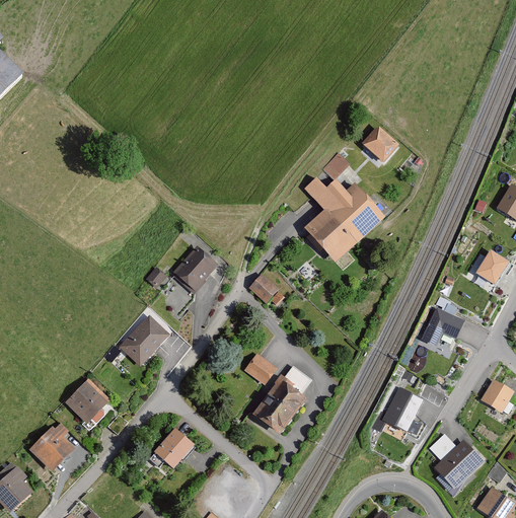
[(0,101),(25,74),(0,49),(0,101)]
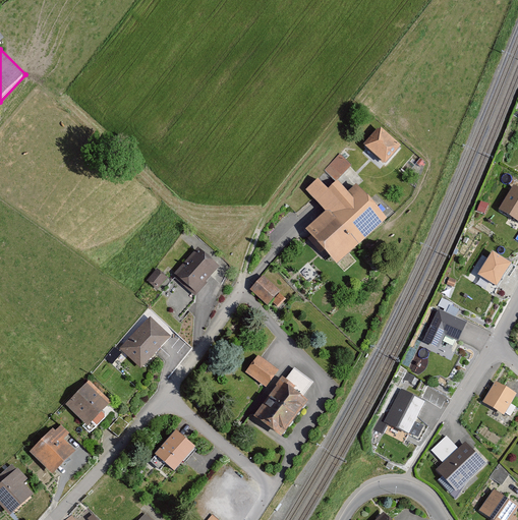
[(396,152),(378,135),(363,151),(383,167),(396,152)]
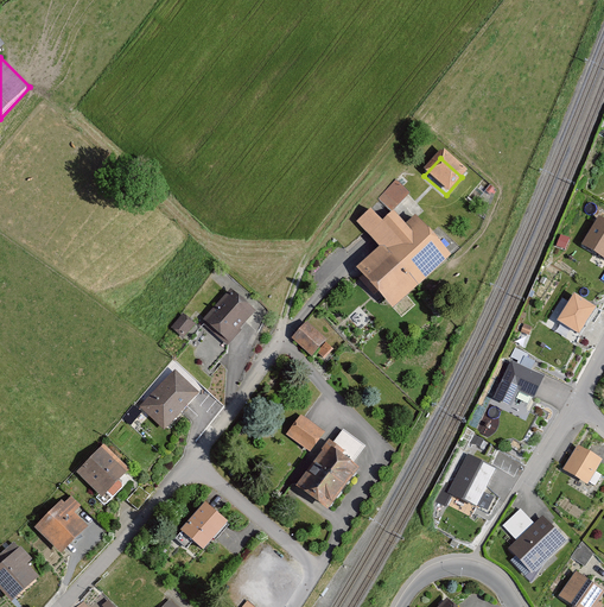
[(354,226),(380,254),(356,274),(389,311),(445,261),(412,225),(401,234),(386,216),(405,198),(393,185),(377,200),(380,203),(354,226)]
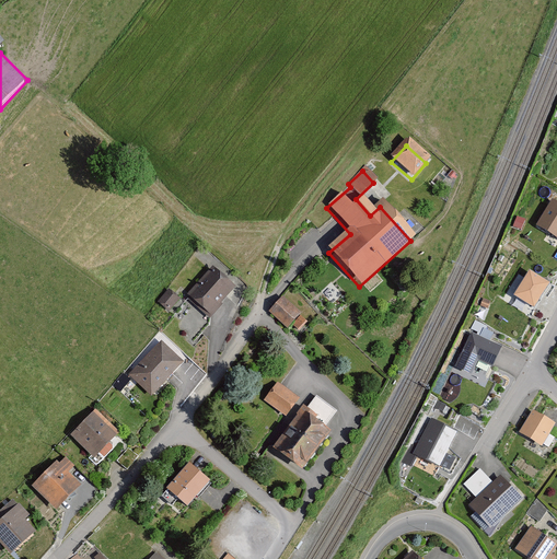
[(556,199),(550,196),(535,222),(556,236),(556,199)]
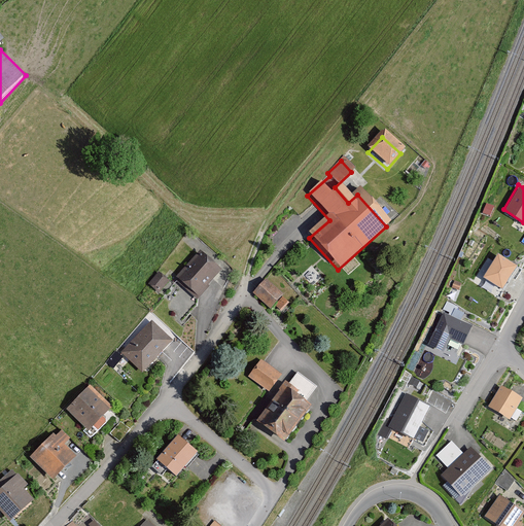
[(218,272),(198,252),(173,279),(194,297),(218,272)]
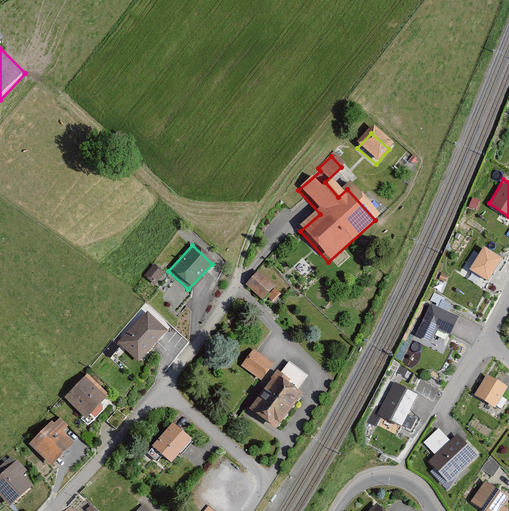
[(480,248),(466,273),(486,284),(499,262),(480,248)]
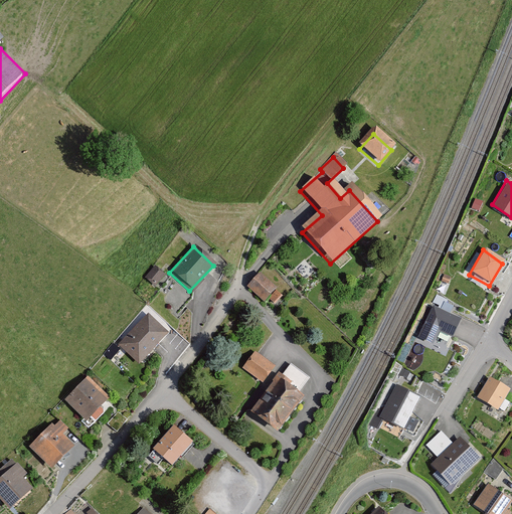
[(153,265),(143,277),(154,285),(163,273),(153,265)]
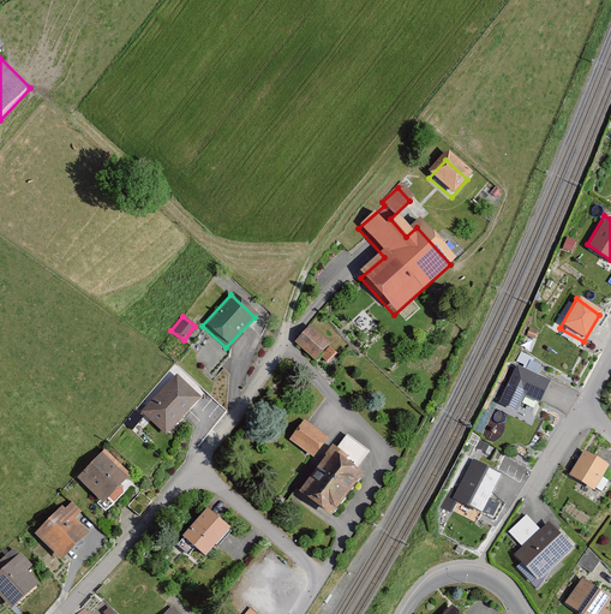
[(307,333),(294,346),(312,364),(317,358),(325,350),(307,333)]
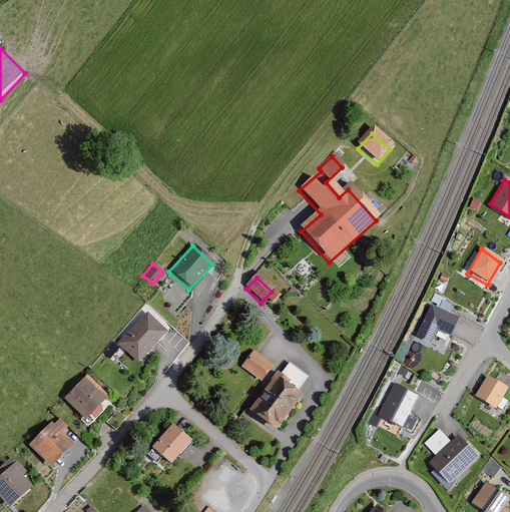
[(278,297),(272,292),(265,299),(271,305),(278,297)]
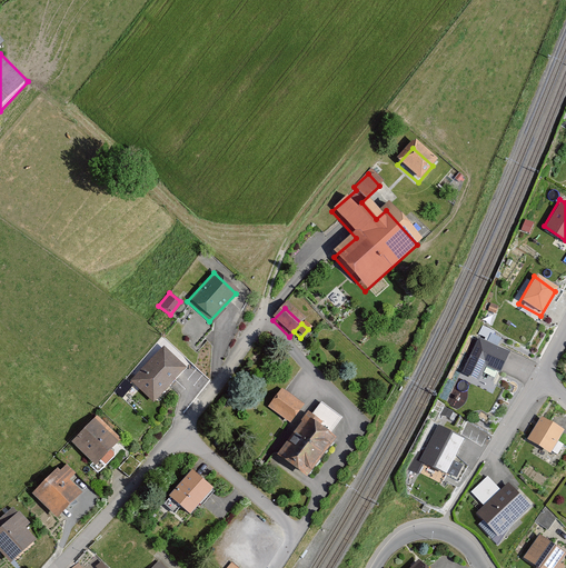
[(478,341),(460,376),(476,382),(485,370),(499,376),(508,355),(478,341)]
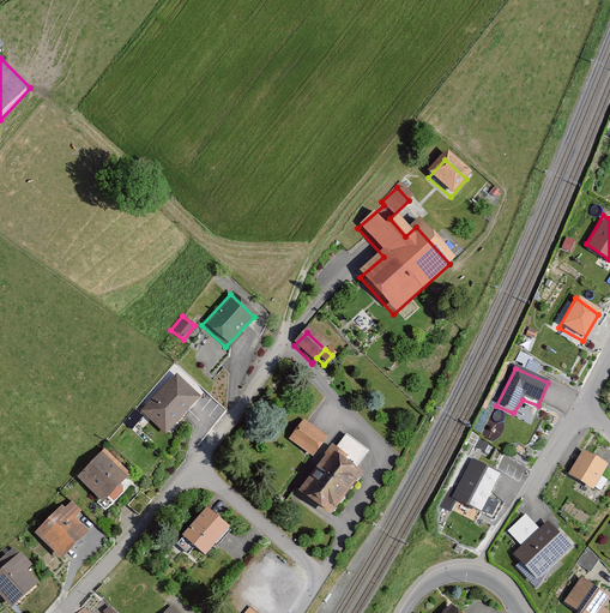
[(194,403),(174,383),(142,416),(163,436),(194,403)]
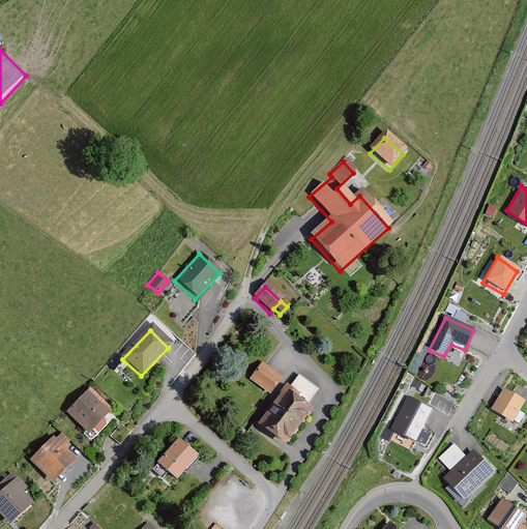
[(260,368),(249,381),(268,397),(279,383),(260,368)]
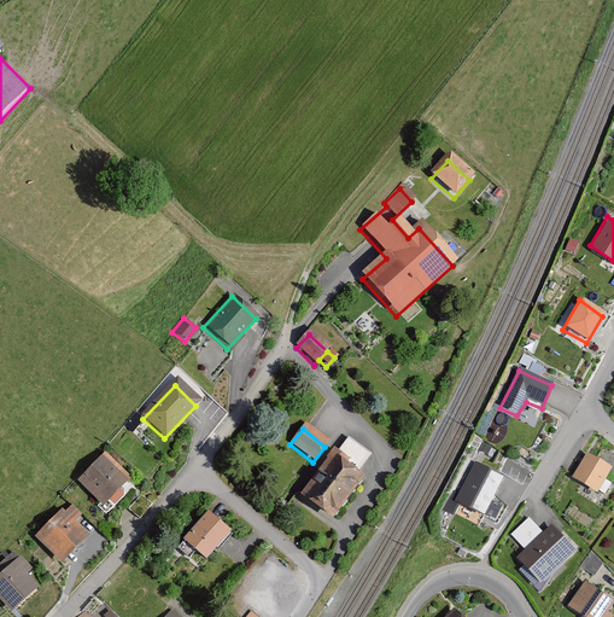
[(329,523),(357,487),(350,481),(366,459),(345,444),(334,459),(331,457),(298,499),(329,523)]
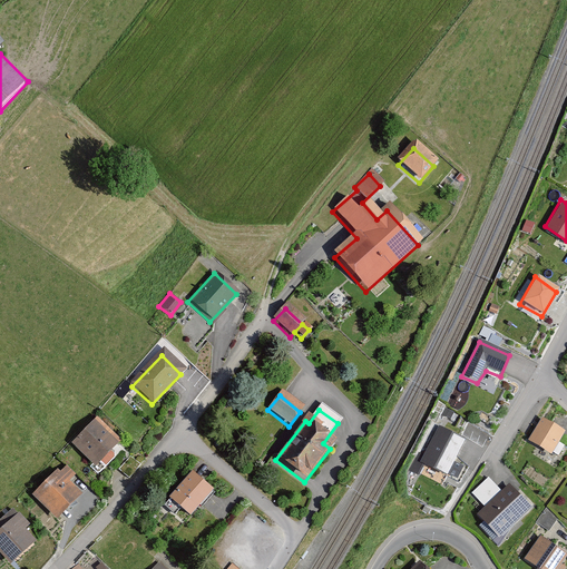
[(120,439),(95,414),(70,440),(96,464),(120,439)]
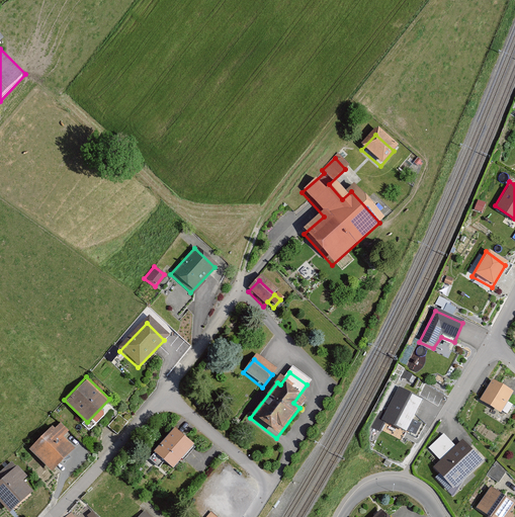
[(492,378),(481,399),(501,411),(514,392),(492,378)]
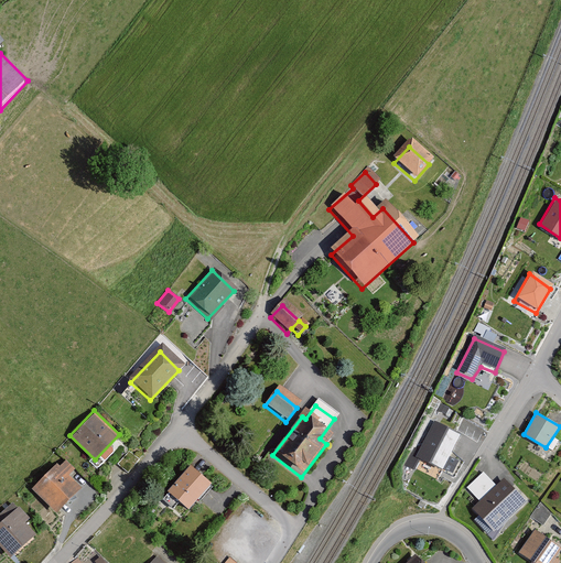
[(434,419),(417,456),(442,468),(459,433),(434,419)]
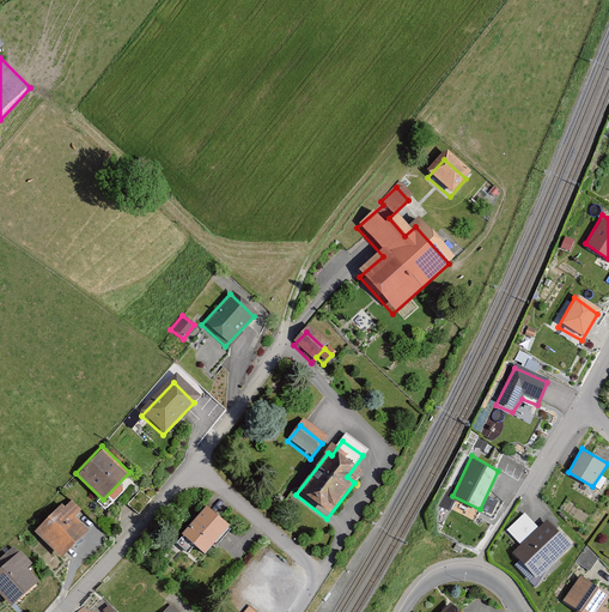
[(64,504),(60,501),(35,528),(62,557),(87,528),(77,519),(83,511),(69,498),(64,504)]
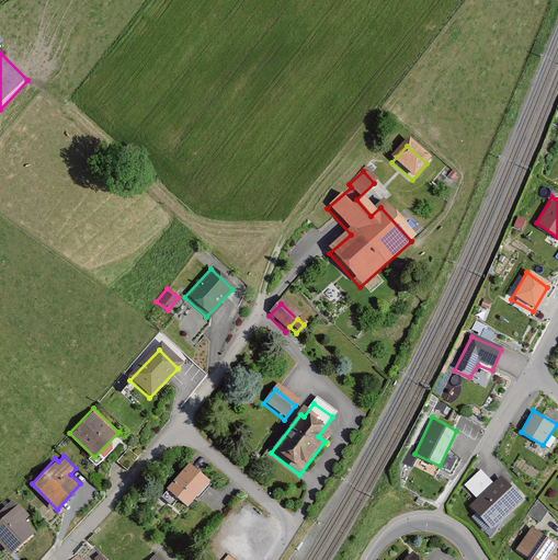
[(164,486),(189,506),(209,481),(189,460),(164,486)]
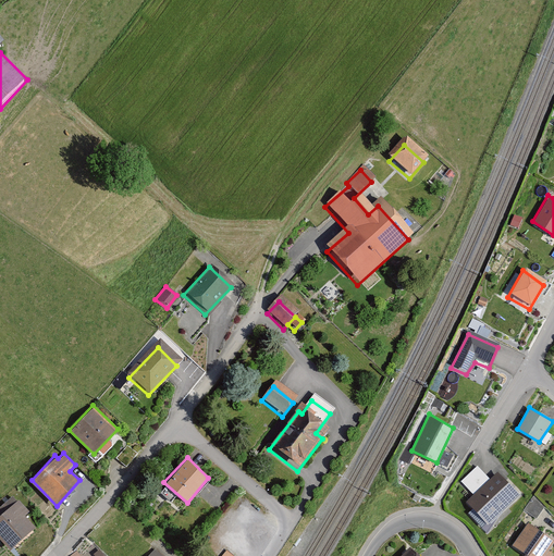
[(465,499),(489,522),(519,491),(496,470),(488,476),(475,462),(459,479),(470,492),(465,499)]
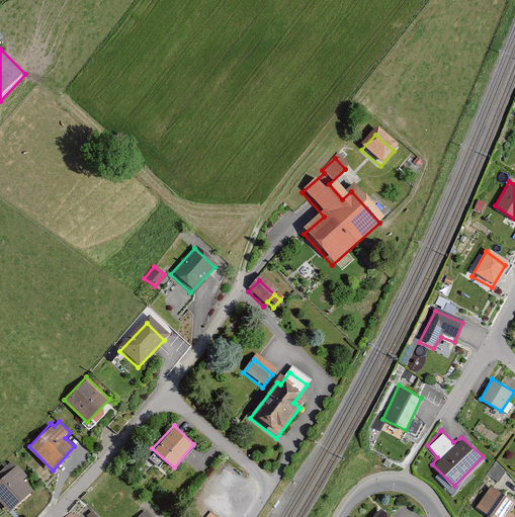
[(25,472),(16,462),(0,476),(0,497),(10,509),(32,489),(21,476),(25,472)]
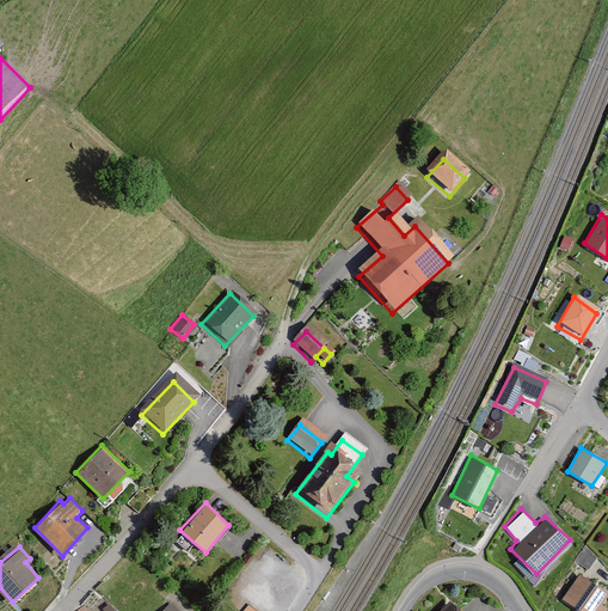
[(578,574),(562,597),(581,610),(595,610),(607,596),(578,574)]
